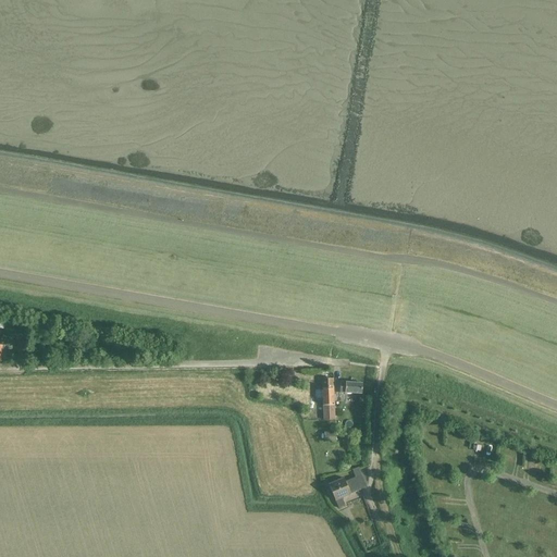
[(333,379),(322,380),(322,388),(322,398),(324,420),(334,420),(334,405),(333,379)]
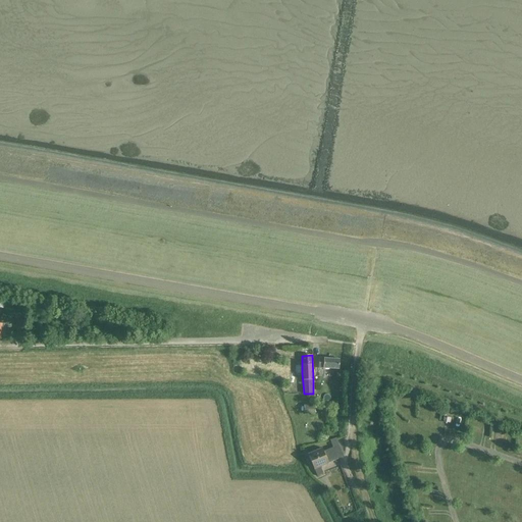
[(338,370),(340,359),(319,358),(318,368),(338,370)]
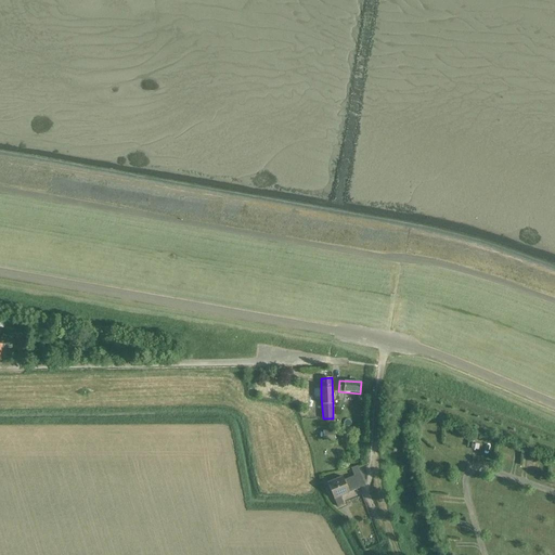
[(479,449),(475,440),(465,446),(469,453),(479,449)]
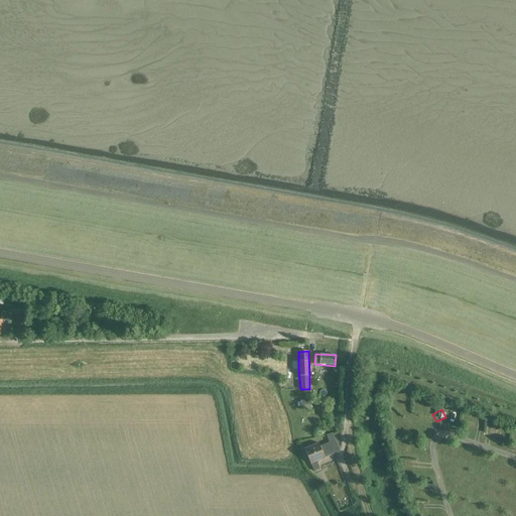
[(318,443),(304,449),(310,464),(313,471),(319,469),(316,462),(325,458),(334,454),(340,450),(333,433),(327,436),(330,442),(319,446),(318,443)]
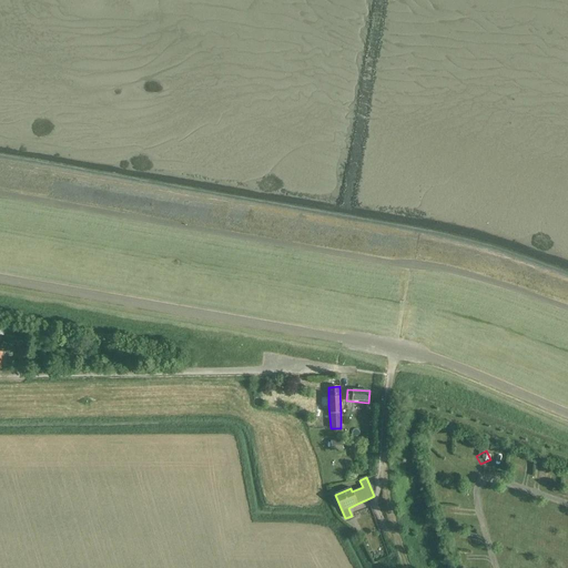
[(445,488),(445,498),(454,497),(454,488),(445,488)]
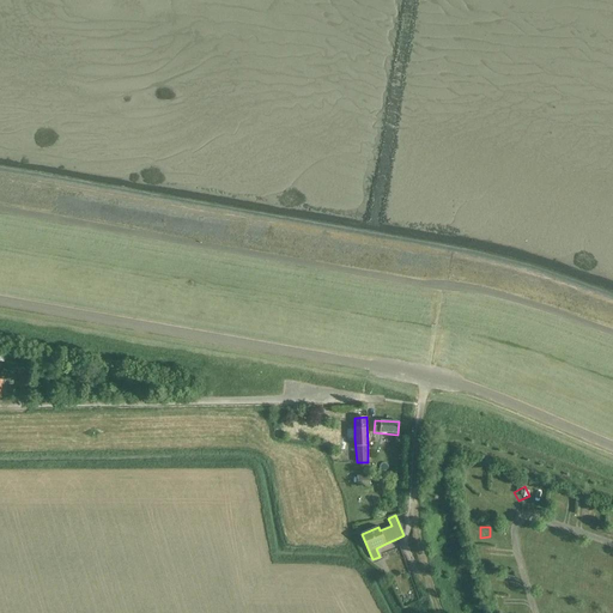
All buildings are outlined.
